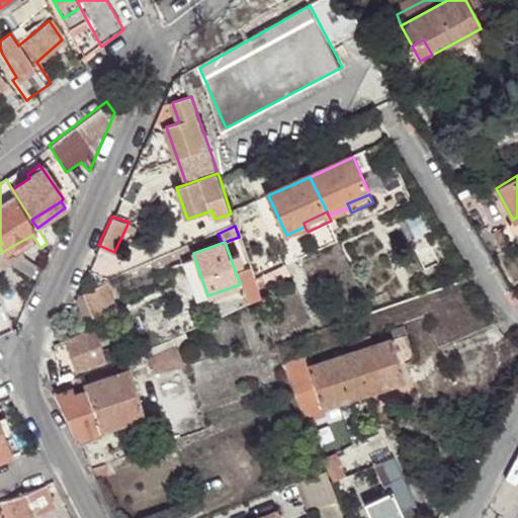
[(35,283),(44,268),(21,256),(4,267),(35,283)]
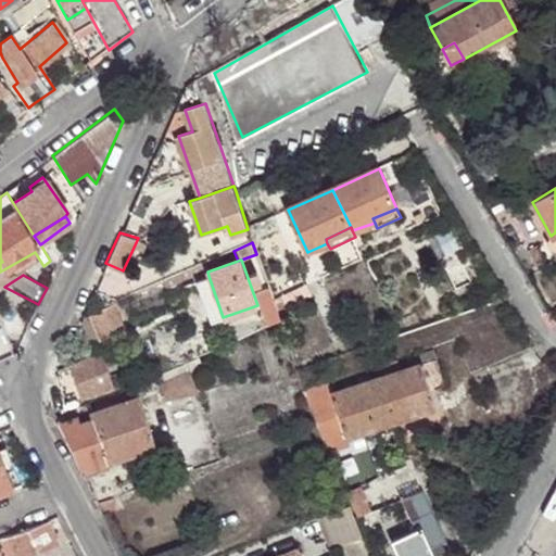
[(211,320),(223,317),(209,276),(198,280),(205,305),(211,320)]
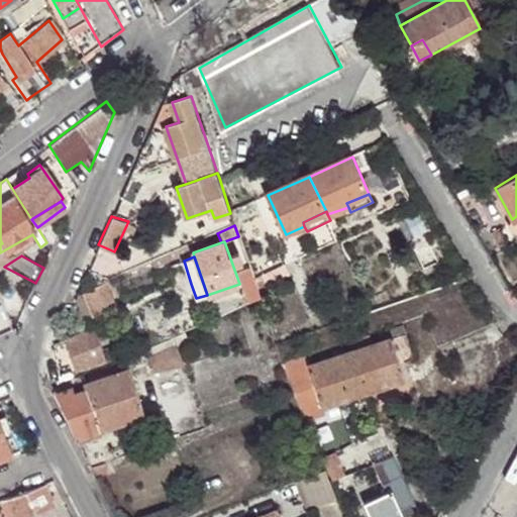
[(106,280),(82,290),(92,314),(115,304),(106,280)]
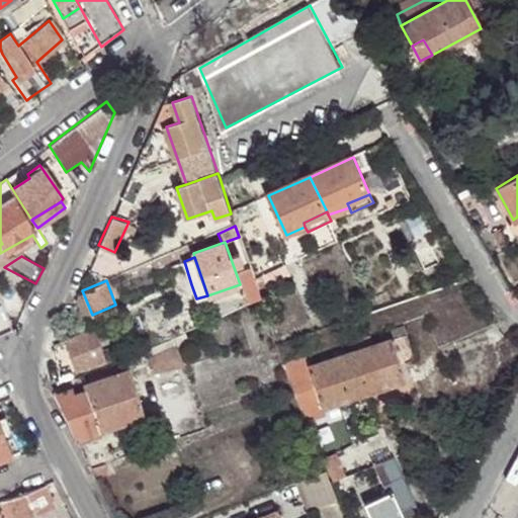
[(0,334),(11,326),(0,299),(0,334)]
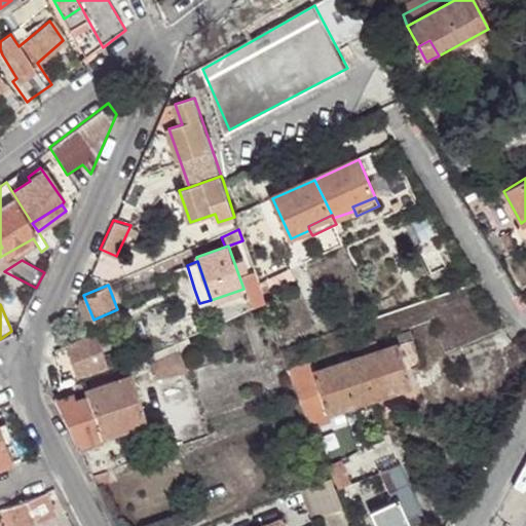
[(96,332),(66,345),(76,377),(106,367),(101,349),(106,347),(104,343),(100,344),(96,332)]
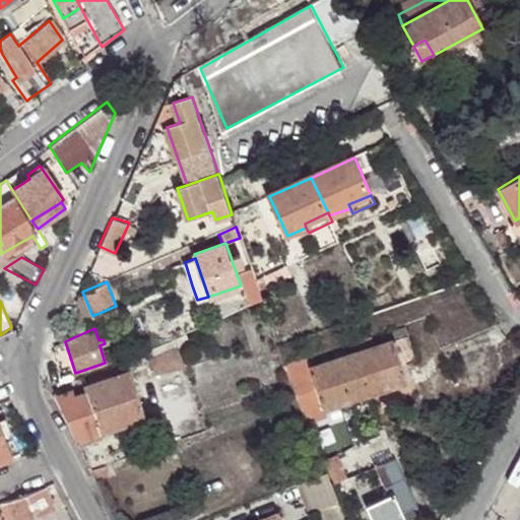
[(197,355),(189,330),(141,350),(142,352),(144,352),(148,365),(152,375),(183,367),(180,358),(197,355)]
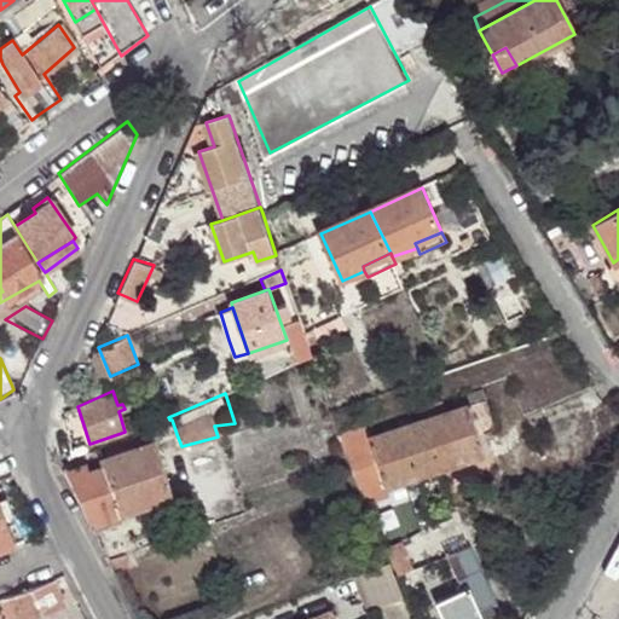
[(486,400),(468,406),(474,423),(491,418),(486,400)]
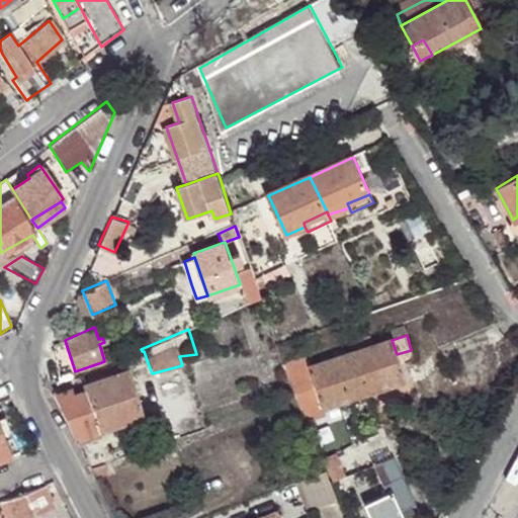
[(62,341),(58,343),(58,376),(75,371),(65,340),(62,341)]
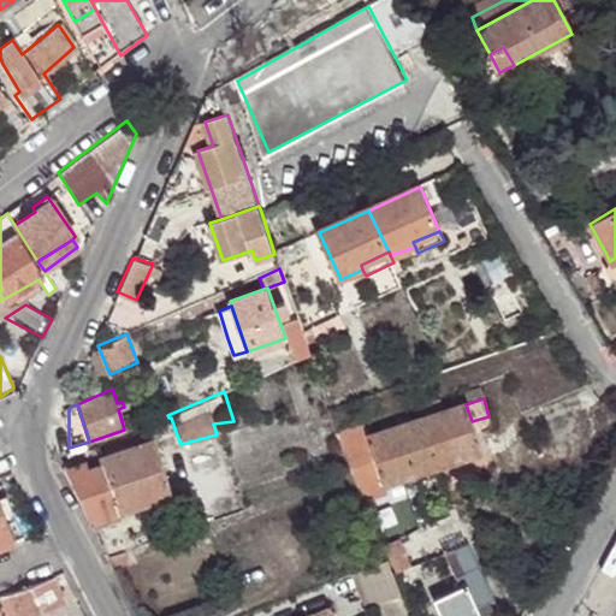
[(466,404),(420,418),(436,467),(481,452),(472,421),(466,404)]
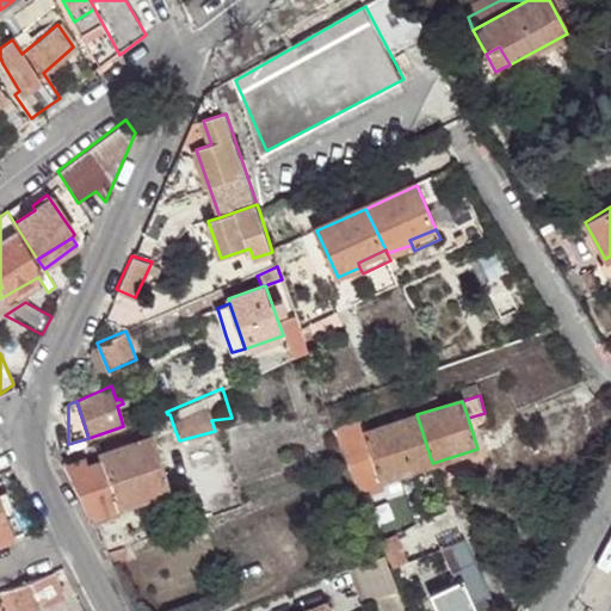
[(170,414),(167,414),(147,421),(152,436),(153,438),(174,429),(170,414)]
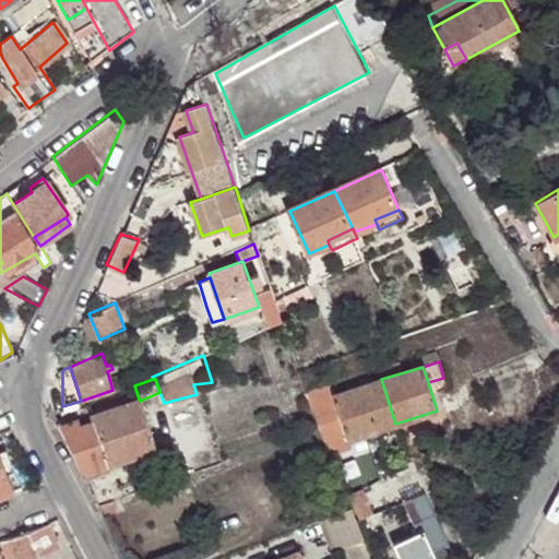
[(332,394),(344,438),(345,440),(395,424),(381,379),(332,394)]
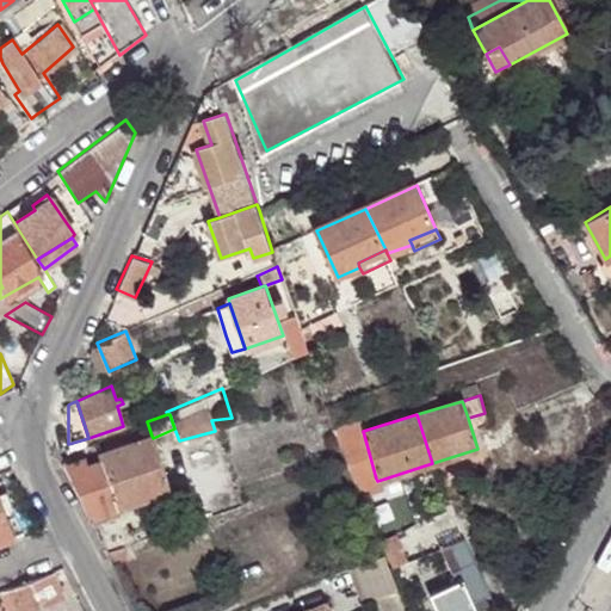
[(147,421),(66,450),(63,458),(68,466),(152,436),(147,421)]
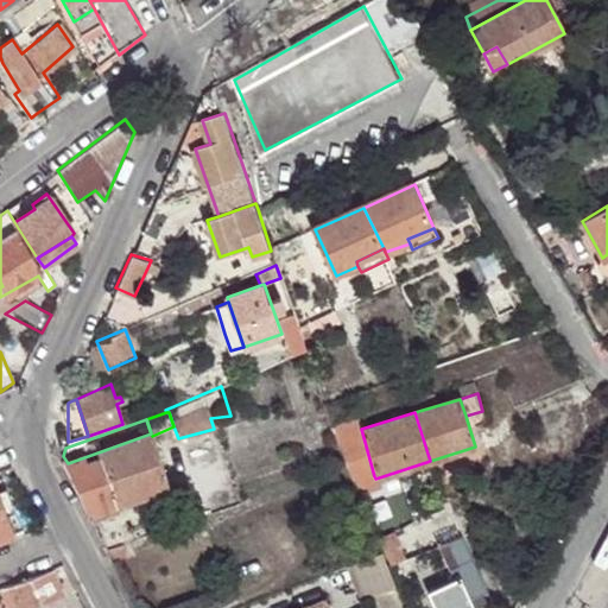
[(355,482),(361,480),(374,476),(361,429),(335,437),(347,462),(355,482)]
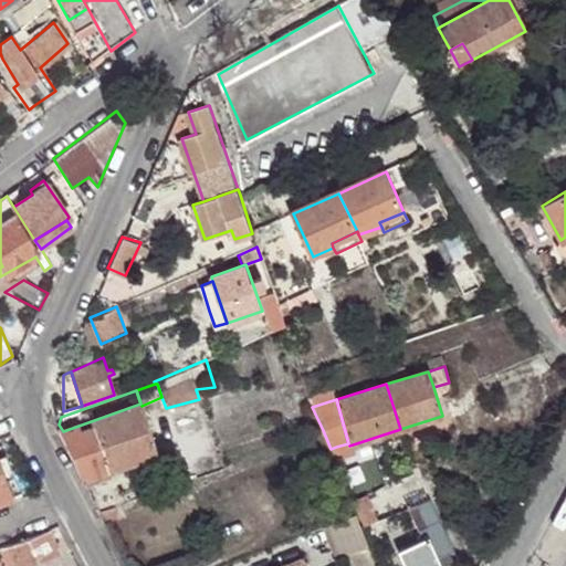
[(157,454),(142,406),(140,404),(63,431),(86,478),(86,479),(157,454)]
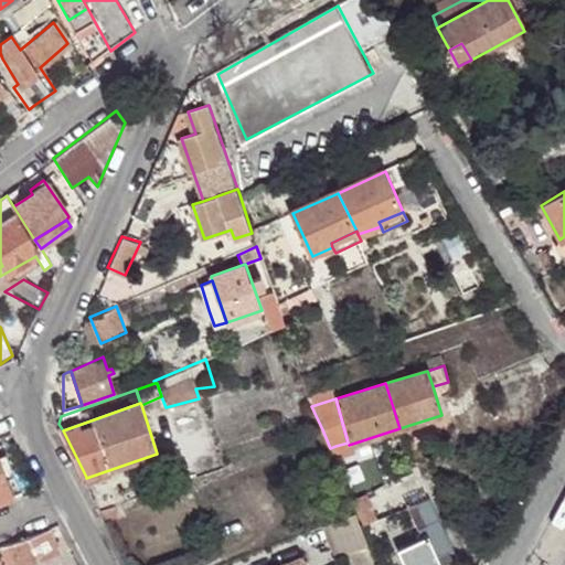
[(63,430),(59,424),(57,430),(67,454),(81,478),(86,477),(63,430)]
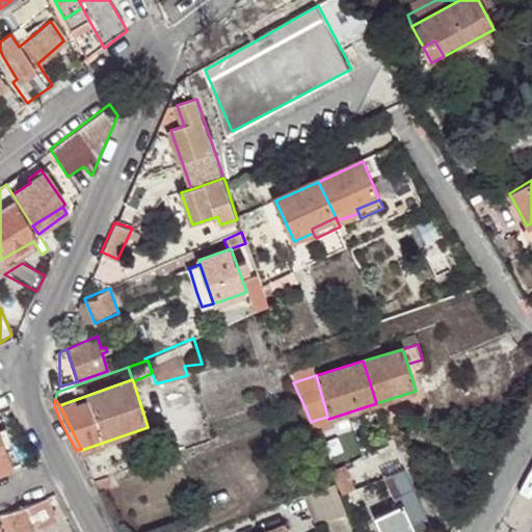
[(311,422),(323,457),(333,454),(325,436),(323,437),(316,420),(311,422)]
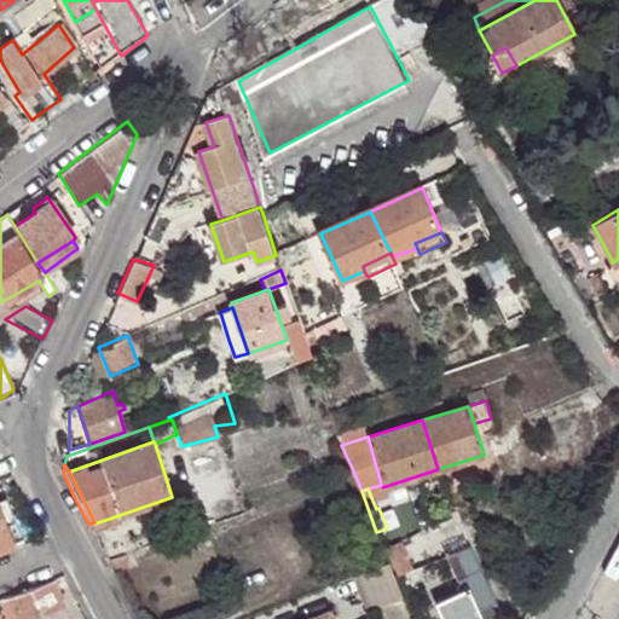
[(449,524),(460,519),(452,503),(441,508),(449,524)]
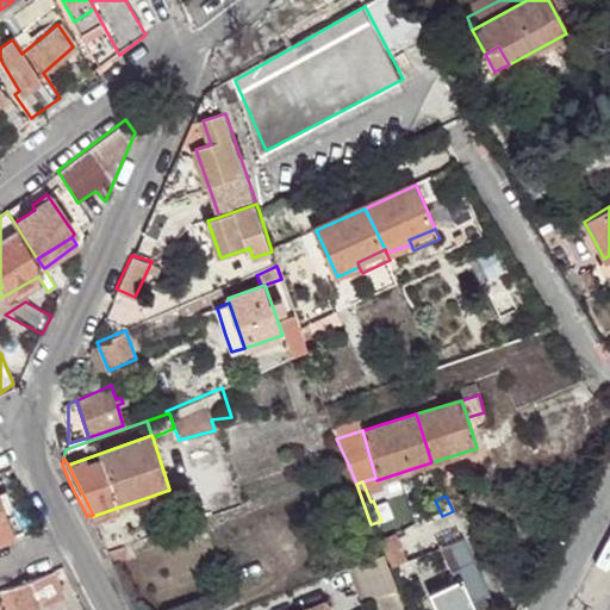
[(0,540),(22,533),(24,537),(32,533),(23,510),(7,517),(0,498),(0,540)]
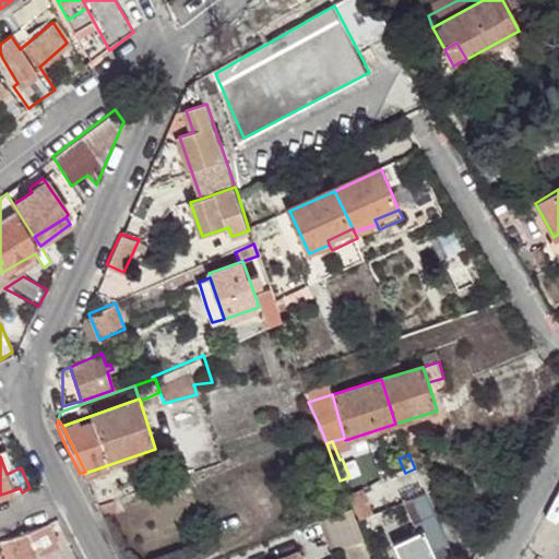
[(356,518),(352,508),(342,513),(347,527),(340,531),(351,558),(367,558),(372,557),(356,518)]
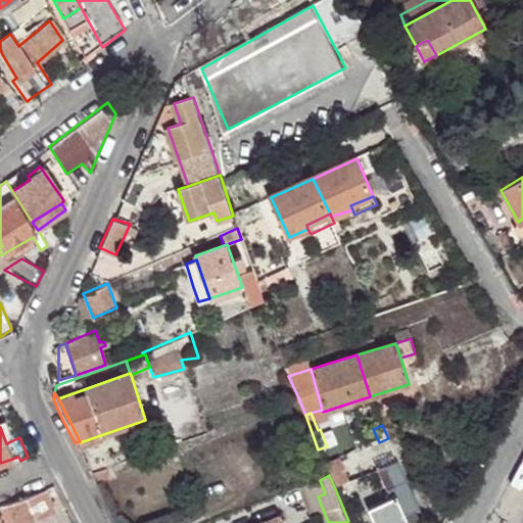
[(374,522),(409,522),(406,516),(420,510),(407,482),(387,490),(391,500),(368,509),(374,522)]
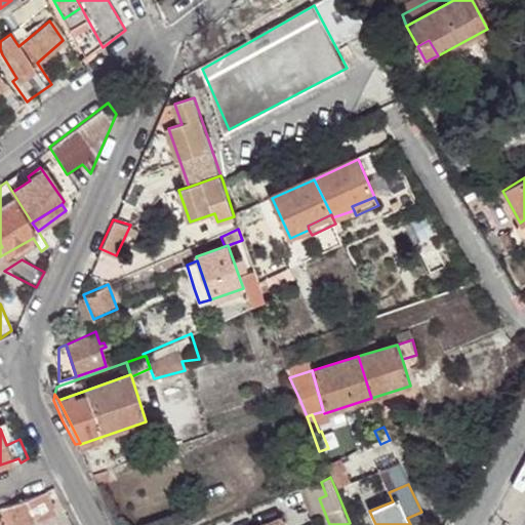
[(0,524),(22,524),(51,514),(44,492),(9,507),(0,508),(0,524)]
